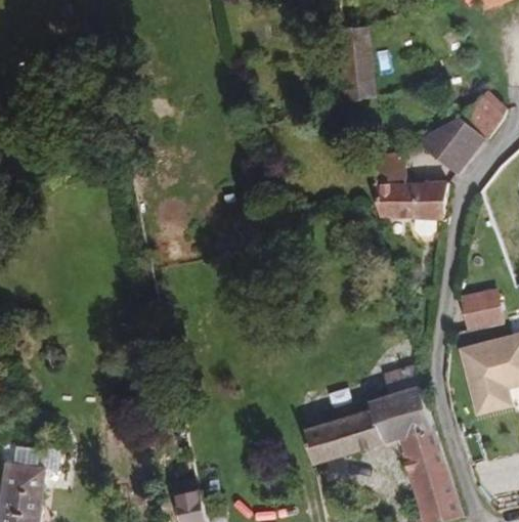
[(478,0),(483,11),(511,0),(478,0)]
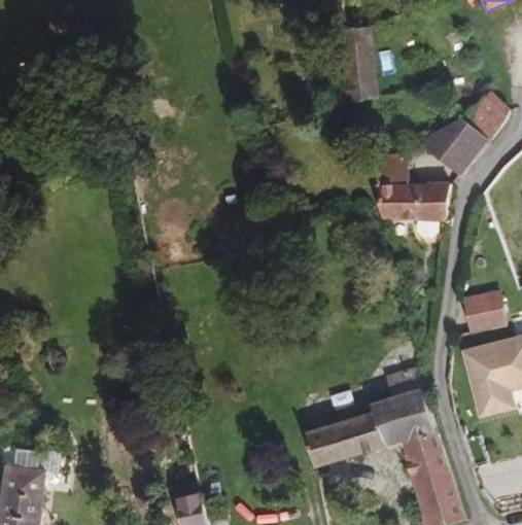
[(366,24),(337,27),(346,95),(373,93),(366,24)]
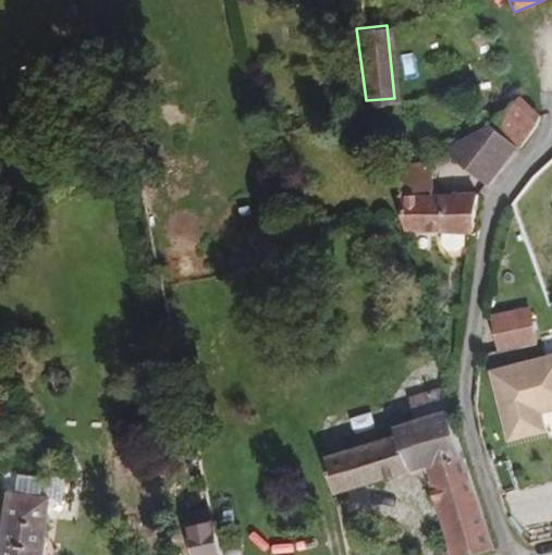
[(480,122),(513,140),(517,140),(532,122),(532,108),(516,89),(480,122)]
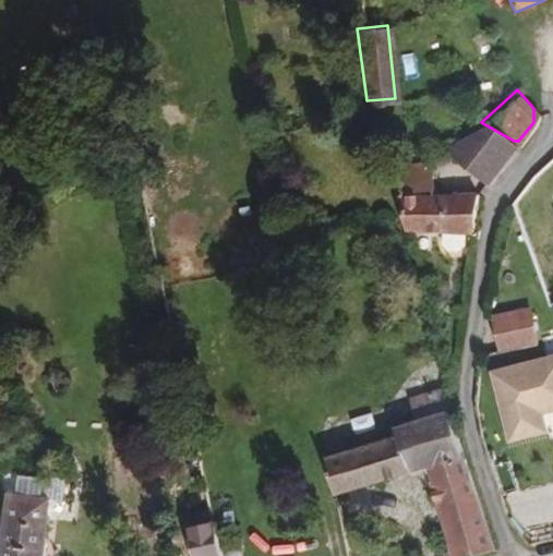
[(471,139),(506,156),(514,141),(481,122),(471,139)]
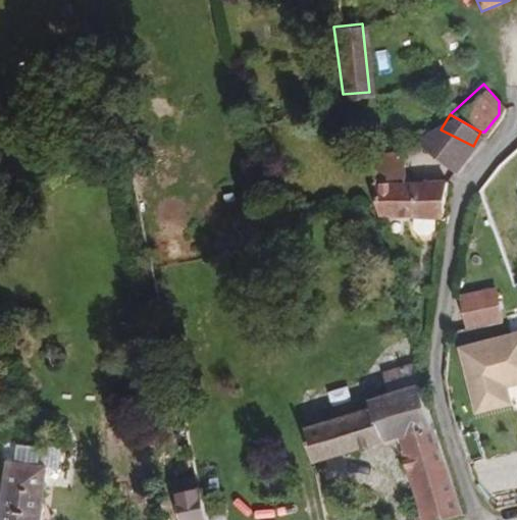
[(441,130),(427,131),(418,149),(460,171),(473,146),(441,130)]
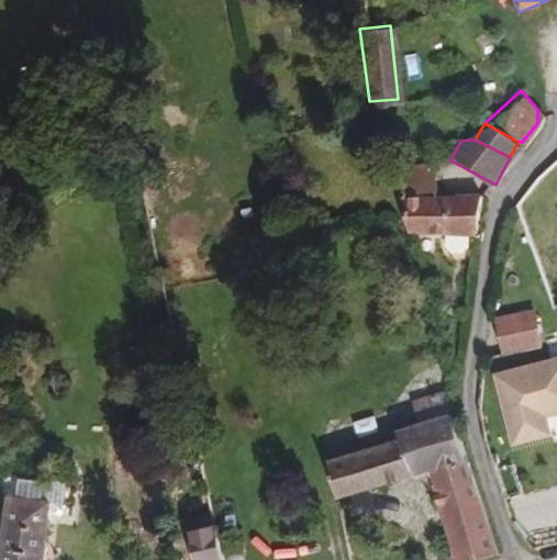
[(411,167),(411,219),(410,234),(445,235),(468,235),(477,235),(476,196),(445,194),(444,168),(411,167)]
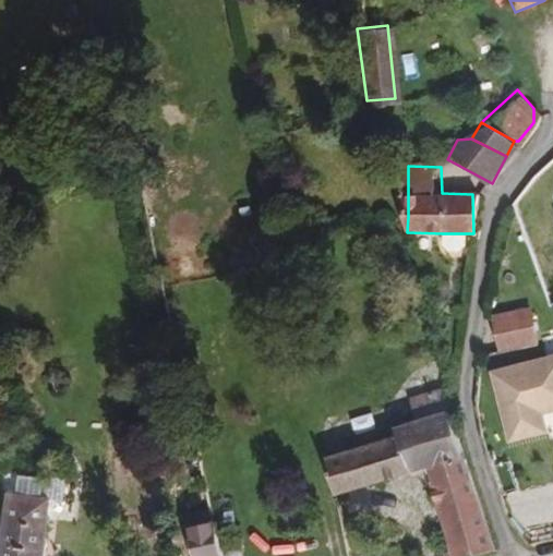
[(457,251),(466,244),(465,233),(442,233),(442,244),(449,251),(457,251)]
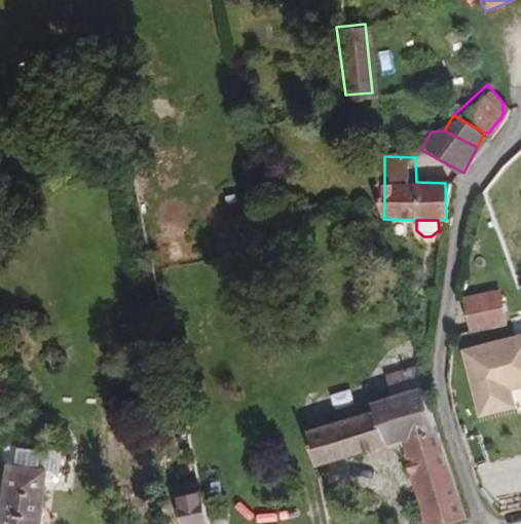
[(507,325),(499,293),(467,300),(473,331),(507,325)]
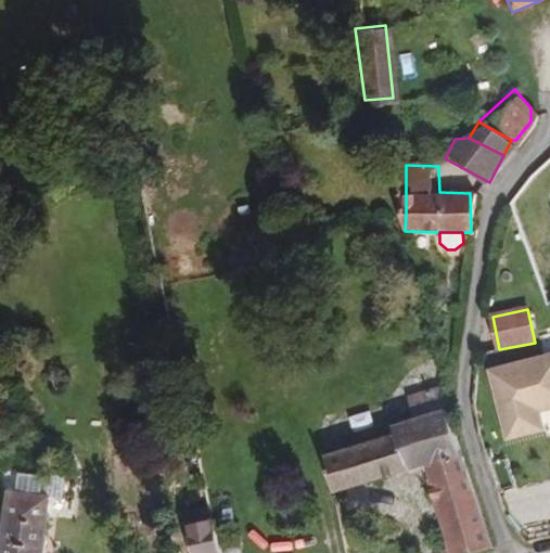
[(502,437),(545,426),(540,409),(549,406),(549,346),(483,364),(502,437)]
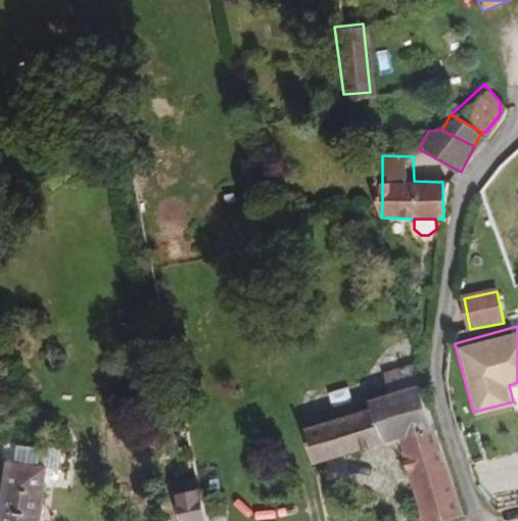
[(412,377),(409,366),(378,375),(381,387),(412,377)]
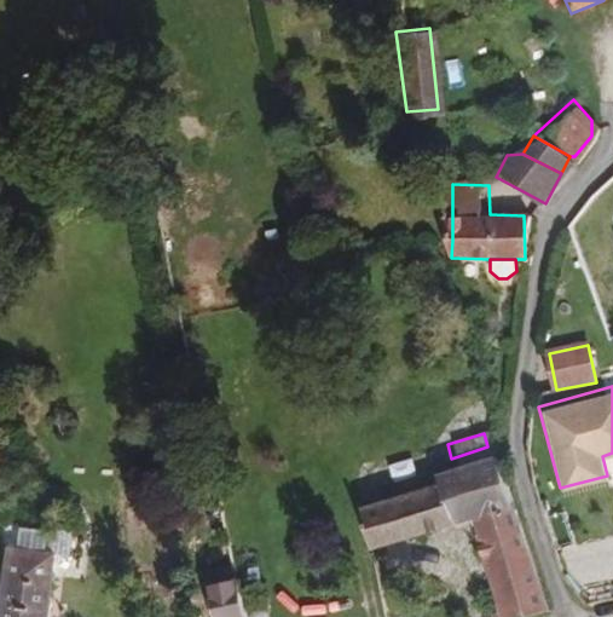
[(521,616),(538,613),(487,447),(451,459),(455,471),(433,478),(435,486),(447,529),(468,522),(499,616),(521,616)]
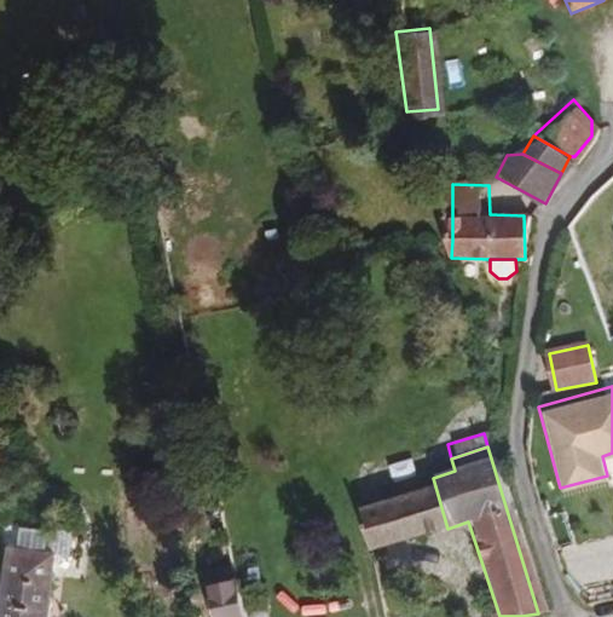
[(435,486),(357,512),(365,554),(447,529),(435,486)]
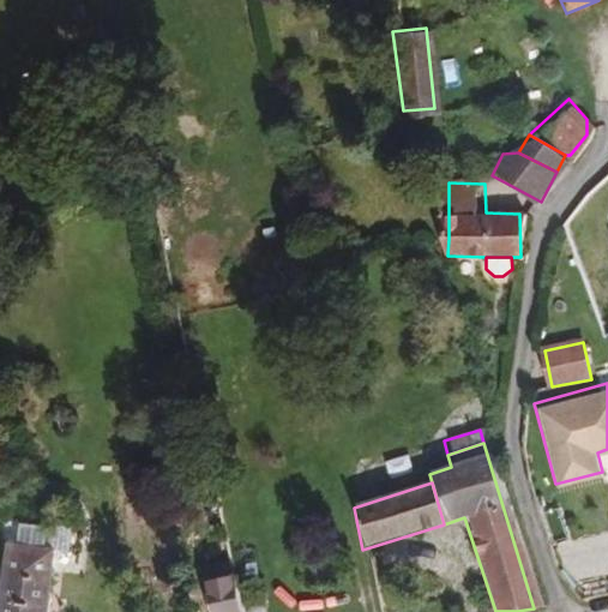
[(11,555),(10,562),(1,611),(46,611),(55,562),(46,558),(49,533),(40,531),(41,525),(34,525),(34,528),(29,528),(30,520),(22,519),(14,555),(11,555)]
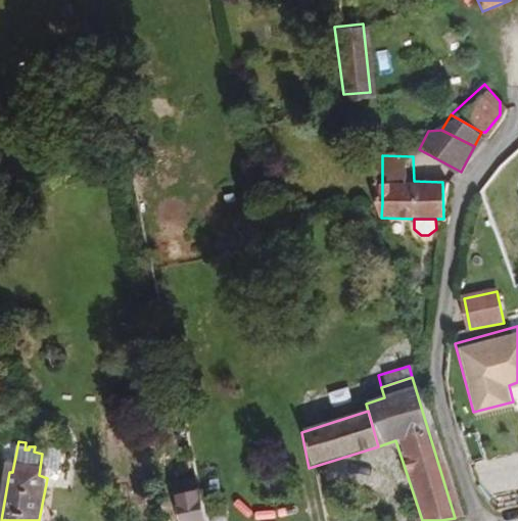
[(183,520),(204,520),(199,496),(179,500),(183,520)]
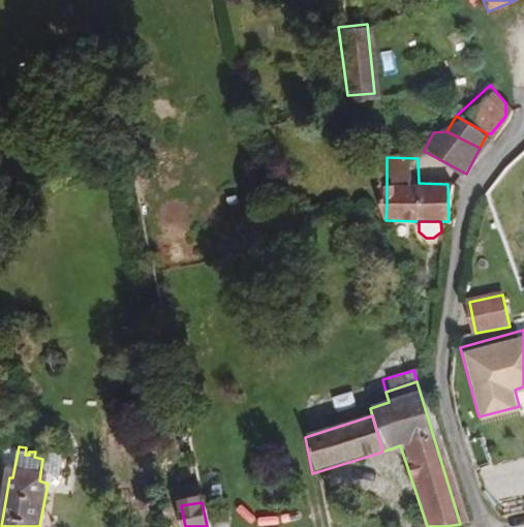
All buildings are outlined.
